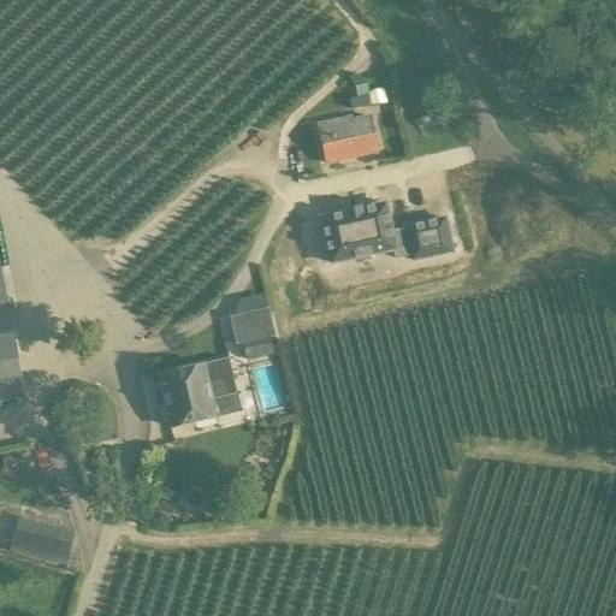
[(350,111),(371,106),(371,107),(386,104),(383,87),(367,90),(366,84),(354,87),(356,98),(348,100),(350,111)]
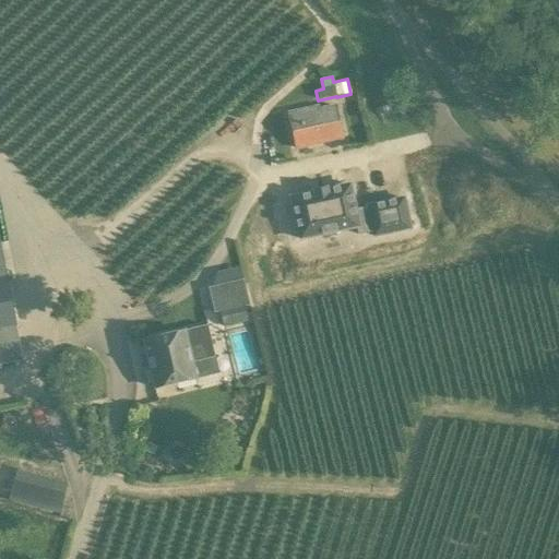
[(282,113),(292,151),(343,138),(333,99),(282,113)]
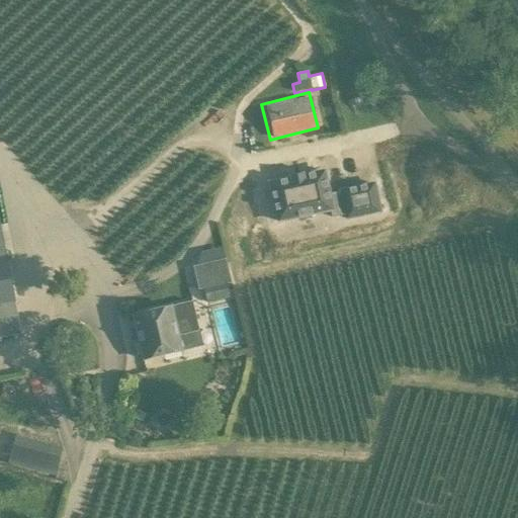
[(345,213),(346,219),(379,210),(373,183),(340,190),(340,192),(332,193),(327,171),(269,183),(277,221),(331,209),(333,217),(345,213)]
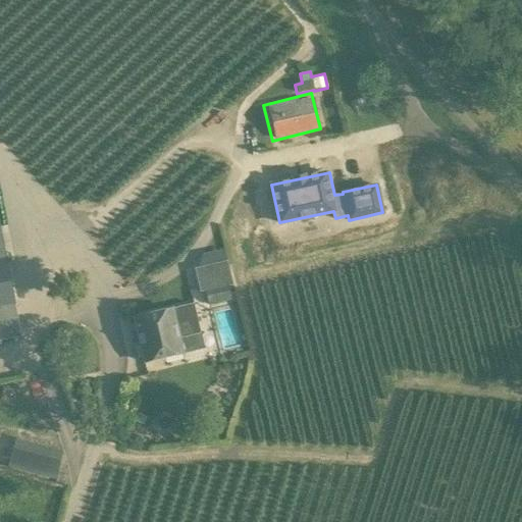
[(0,235),(0,341),(20,336),(14,305),(14,304),(6,258),(4,258),(0,235)]
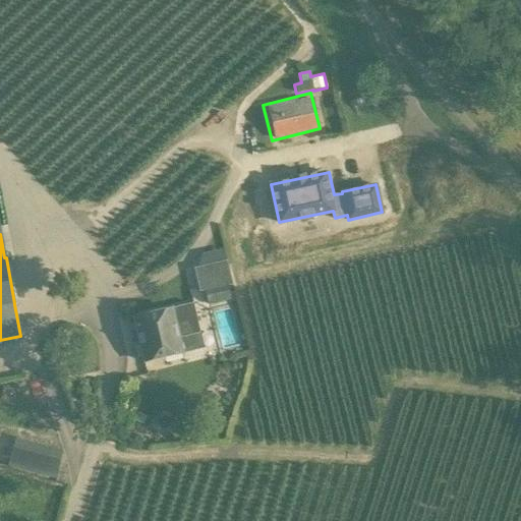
[(226,286),(231,285),(225,261),(193,269),(198,293),(204,291),(207,302),(229,298),(226,286)]
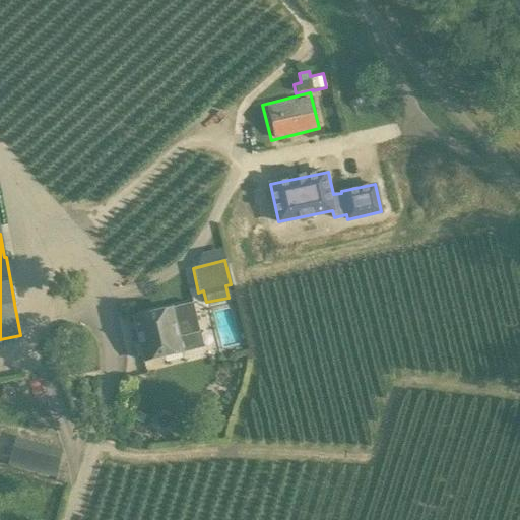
[(136,356),(141,355),(142,361),(180,352),(176,337),(198,332),(192,303),(132,316),(138,343),(133,344),(136,356)]
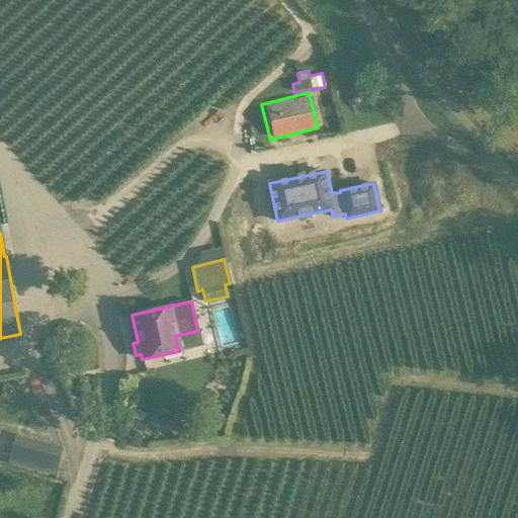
[(11,436),(7,465),(57,472),(61,443),(11,436)]
